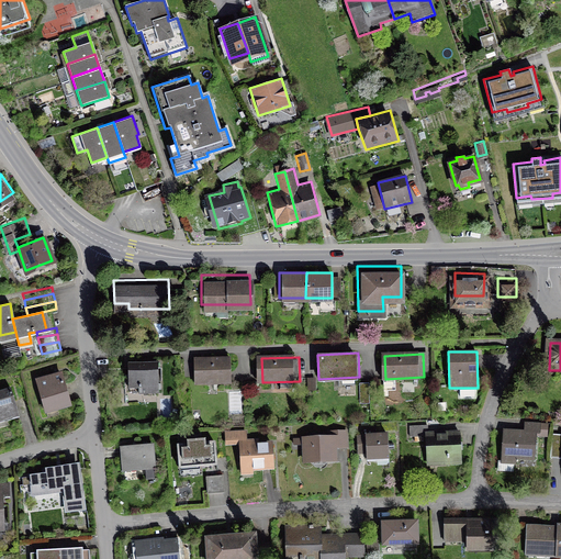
[(235,360),(198,362),(199,386),(235,383),(235,360)]
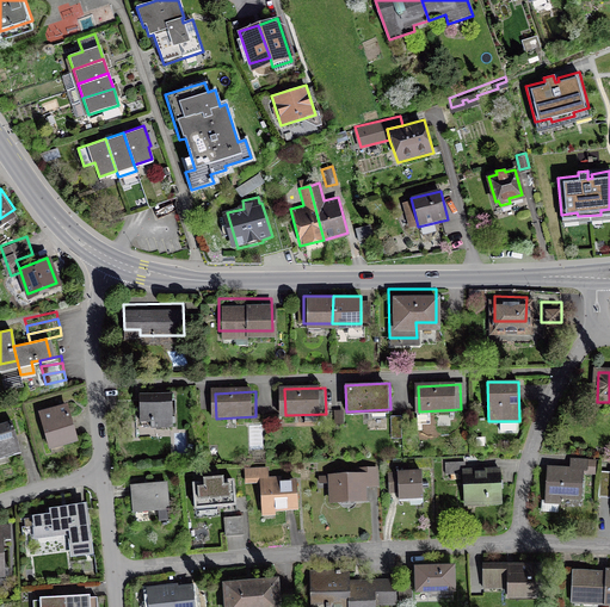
[(178,392),(147,394),(148,419),(159,419),(159,426),(179,425),(178,392)]
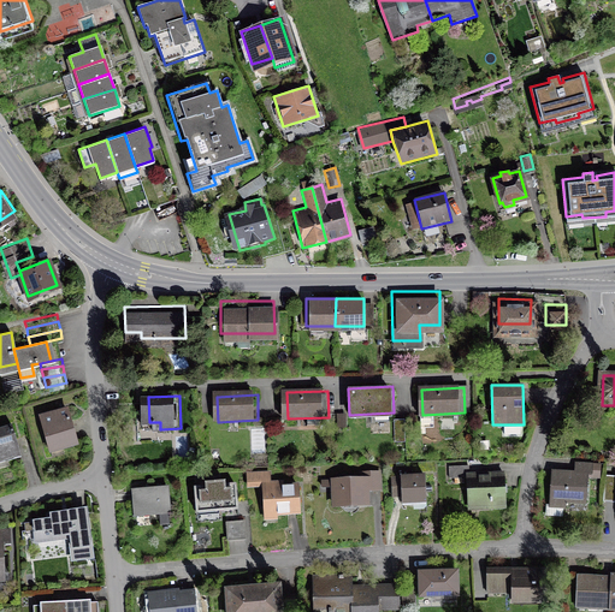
[(76,408),(45,417),(54,452),(86,444),(76,408)]
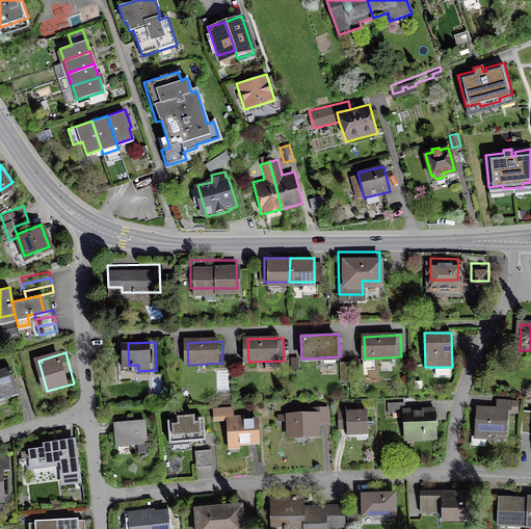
[(341,360),(342,378),(350,377),(349,360),(341,360)]
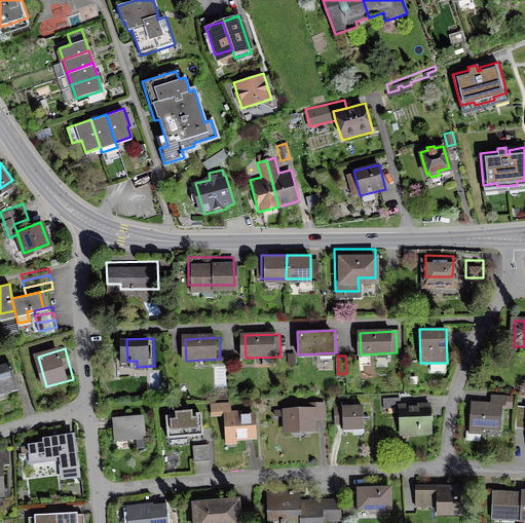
[(14,363),(0,367),(0,388),(2,396),(23,388),(14,363)]
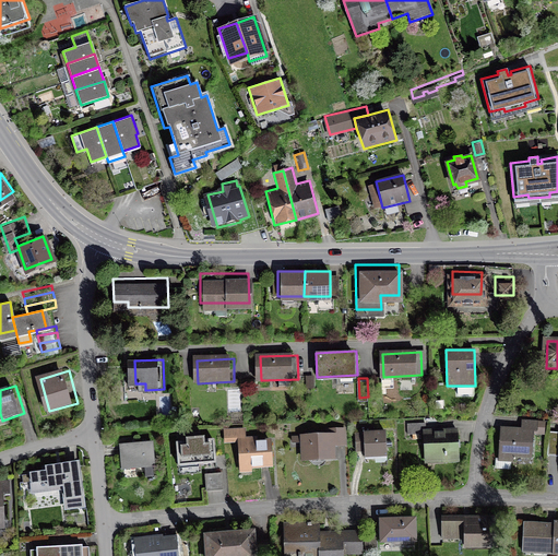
[(406,438),(418,438),(418,418),(405,418),(406,438)]
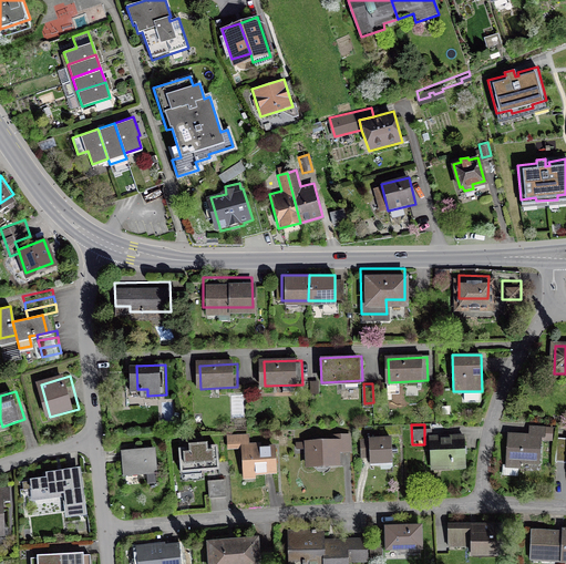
[(531,437),(510,436),(508,464),(542,467),(543,440),(548,440),(548,429),(531,429),(531,437)]
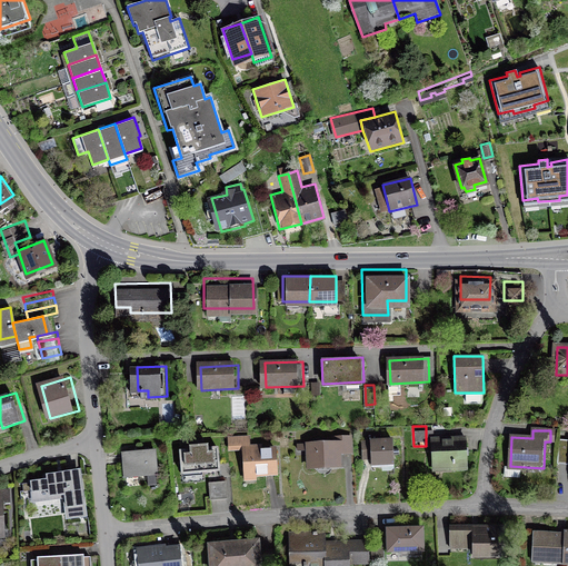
[(335,433),(335,437),(309,437),(309,466),(347,466),(347,452),(354,452),(354,433),(335,433)]
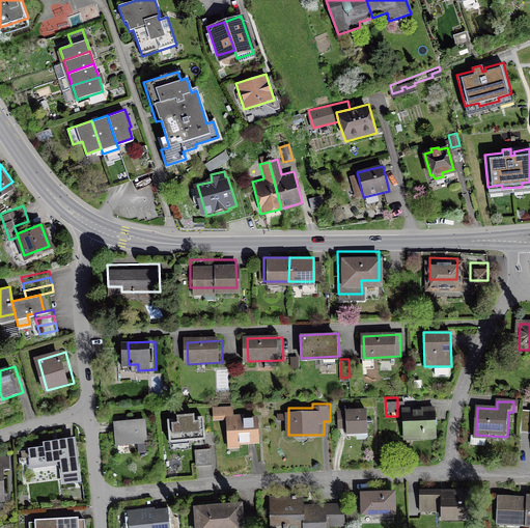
[(220,419),(231,418),(232,448),(248,447),(248,444),(266,443),(263,416),(251,416),(251,414),(238,414),(236,407),(219,408),(220,419)]
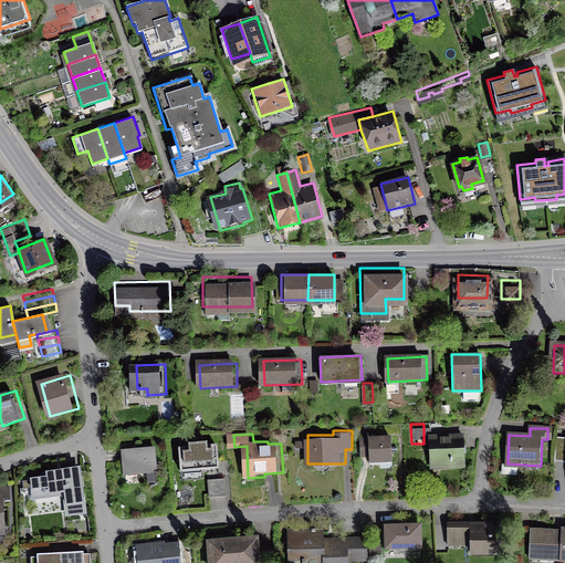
[(389,435),(366,436),(367,459),(390,459),(389,435)]
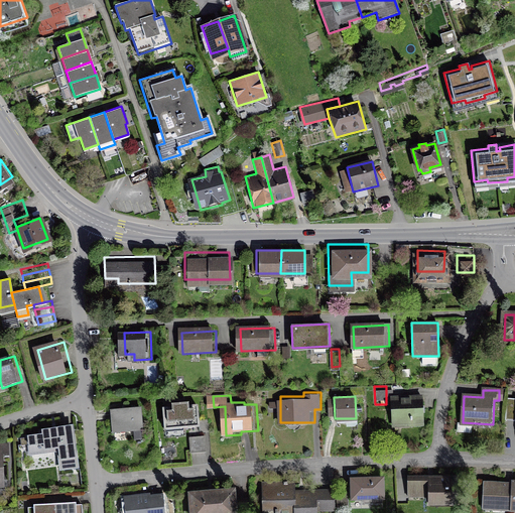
[(424,399),(394,401),(396,428),(425,426),(424,399)]
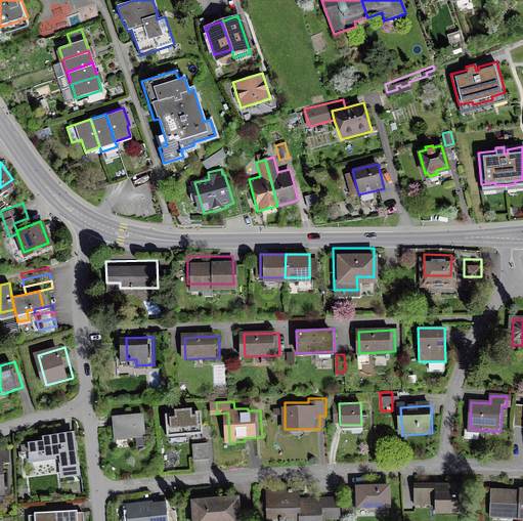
[(201,409),(165,410),(166,433),(202,431),(201,409)]
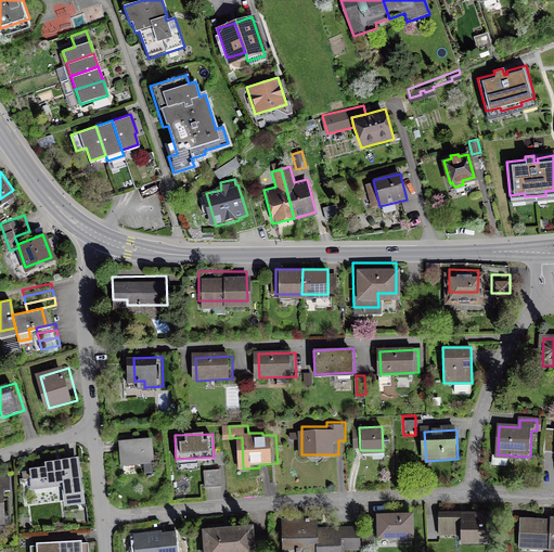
[(153,436),(119,439),(121,462),(154,460),(153,436)]
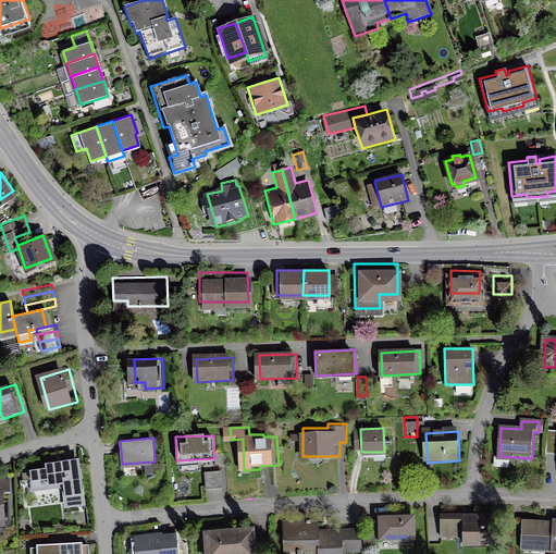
[(86,458),(53,463),(53,467),(37,469),(38,480),(56,478),(57,485),(71,483),(73,494),(90,492),(86,458)]
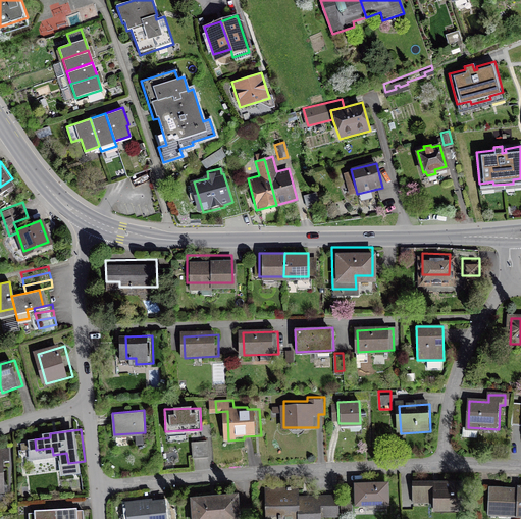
[(207,440),(193,440),(192,456),(206,457),(207,440)]
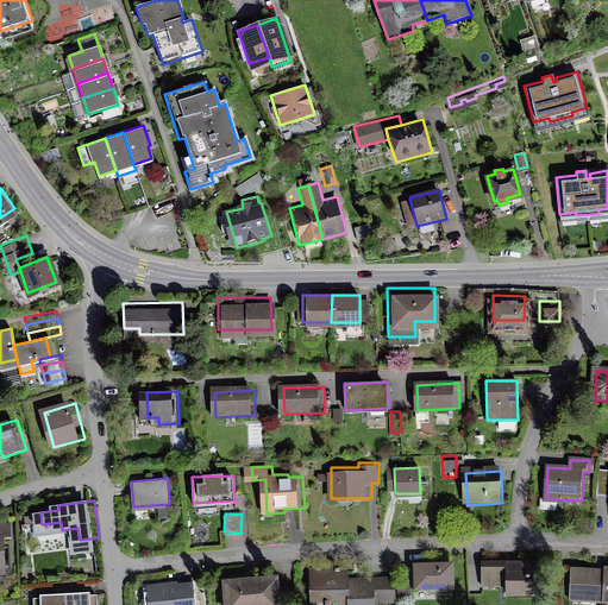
[(0,571),(11,571),(10,534),(0,534),(0,571)]
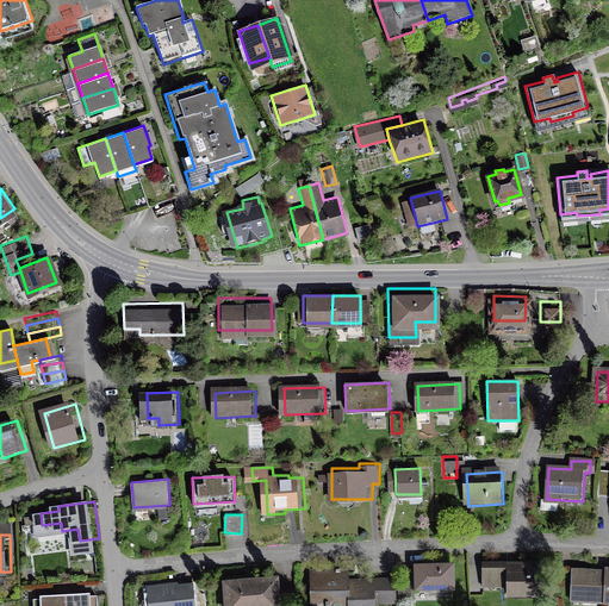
[(454,561),(414,562),(415,588),(455,587),(454,561)]
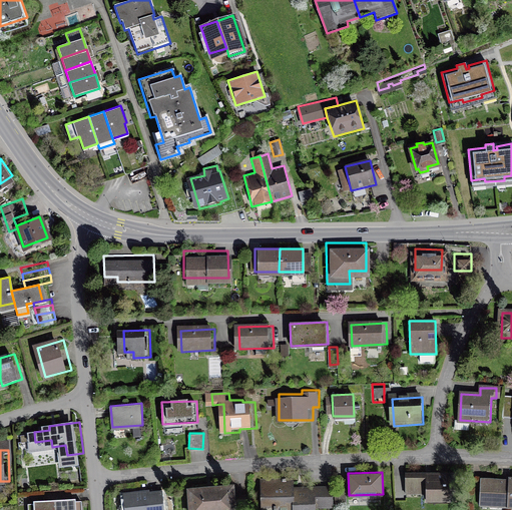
[(404,495),(426,494),(426,504),(456,504),(456,473),(426,473),(404,473),(404,495)]
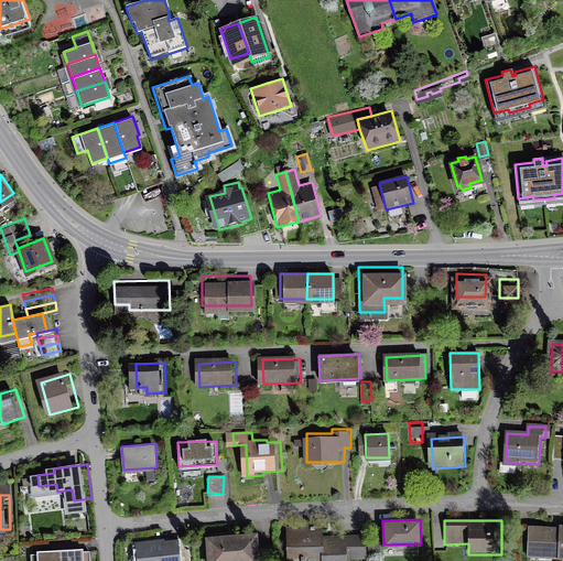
[(562,526),(528,524),(527,553),(562,554),(562,526)]
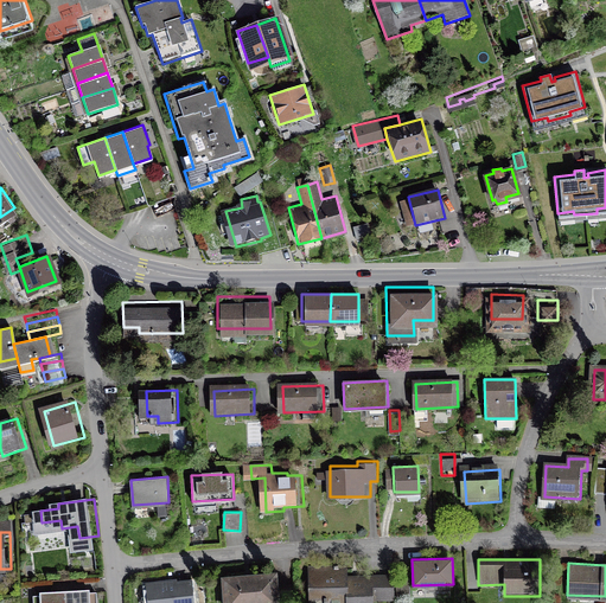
[(346,597),(345,602),(371,602),(372,595),(390,594),(390,575),(348,576),(346,565),(307,565),(307,598),(346,597)]
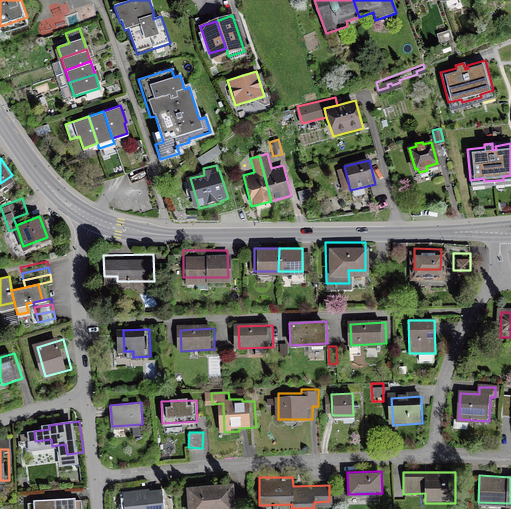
[(241,508),(239,486),(190,489),(191,508),(241,508)]
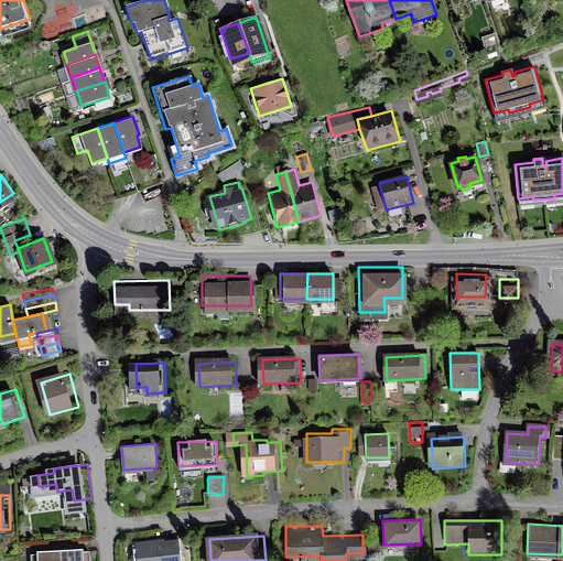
[(378,553),(378,537),(369,537),(369,553),(378,553)]
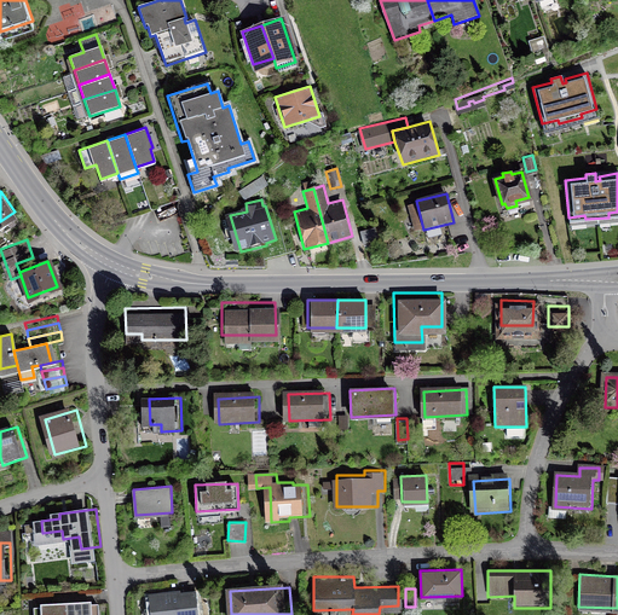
[(203,614),(201,593),(154,597),(155,614),(203,614)]
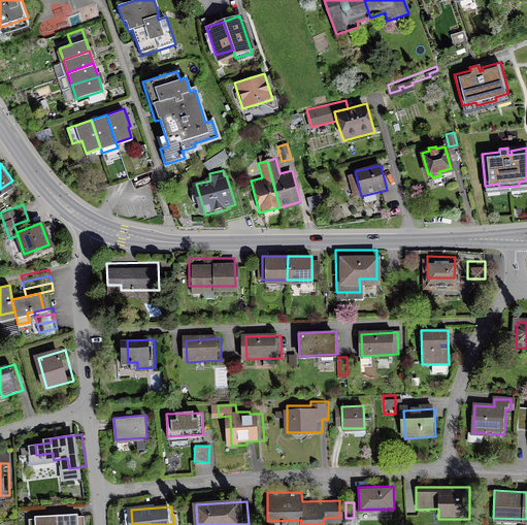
[(81,524),(81,512),(56,513),(56,524),(81,524)]
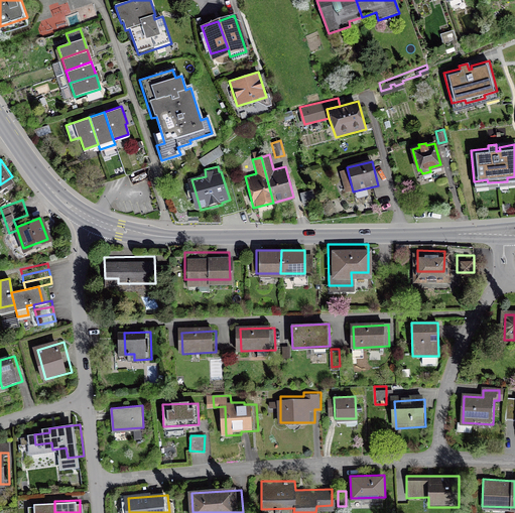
[(26,512),(54,512),(54,501),(26,503),(26,512)]
